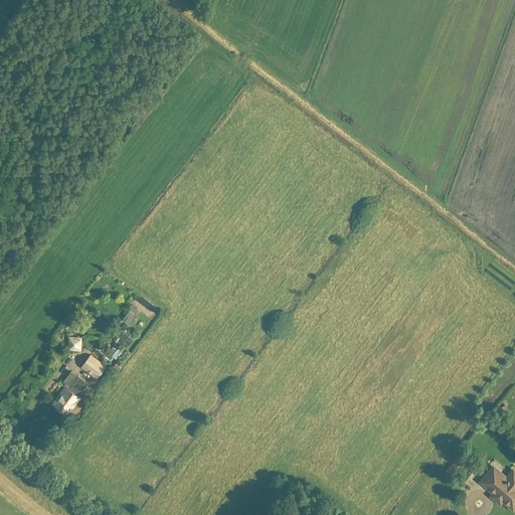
[(84,339),(71,348),(77,355),(90,346),(84,339)]
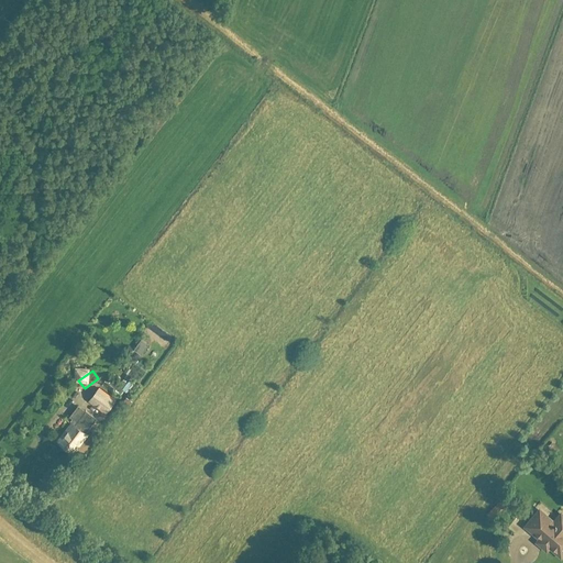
[(106,415),(116,401),(99,388),(89,401),(106,415)]
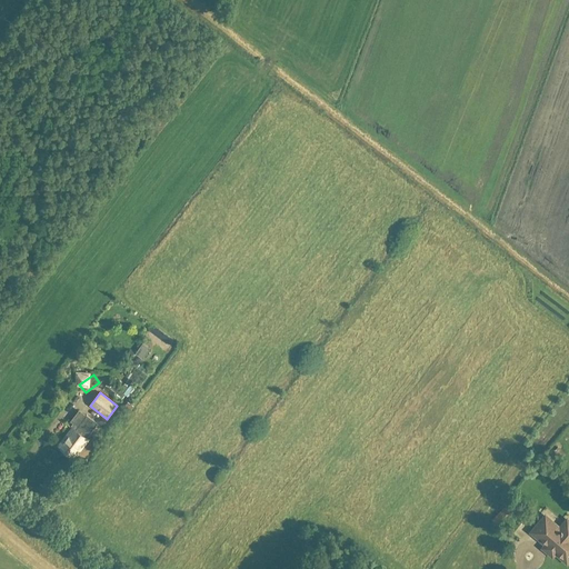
[(89,435),(97,425),(88,417),(76,431),(72,429),(59,447),(73,458),(87,439),(82,437),(86,432),(89,435)]
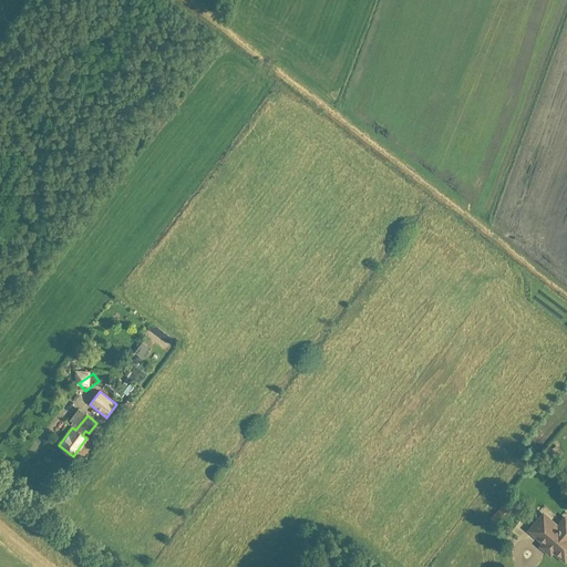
[(513,509),(506,503),(490,518),(497,526),(513,509)]
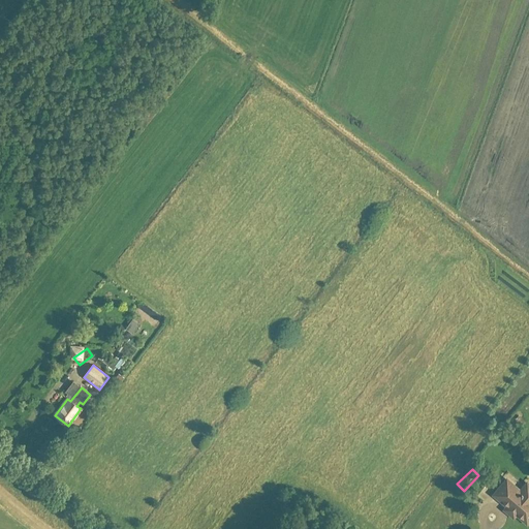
[(528,487),(527,486),(521,494),(517,491),(515,493),(505,485),(496,495),(509,506),(507,509),(514,516),(517,512),(527,522),(528,519),(528,487)]
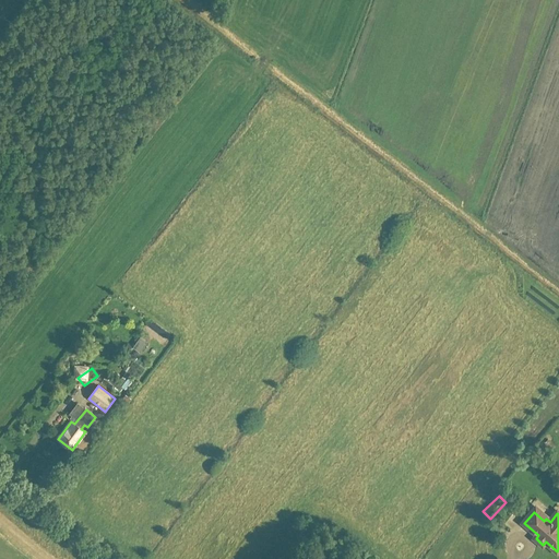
[(312,555),(318,558),(341,558),(321,544),(312,555)]
